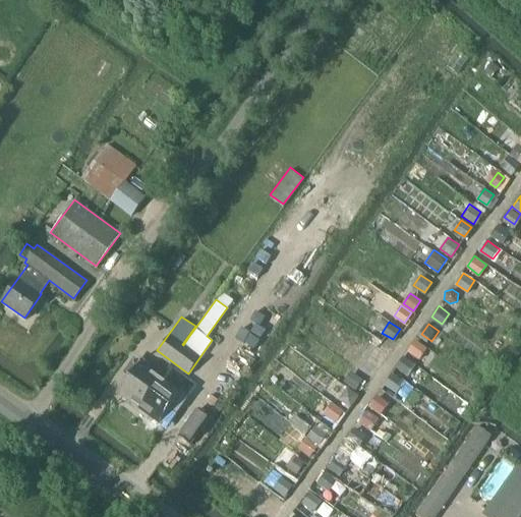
[(419,358),(426,348),(415,340),(407,350),(419,358)]
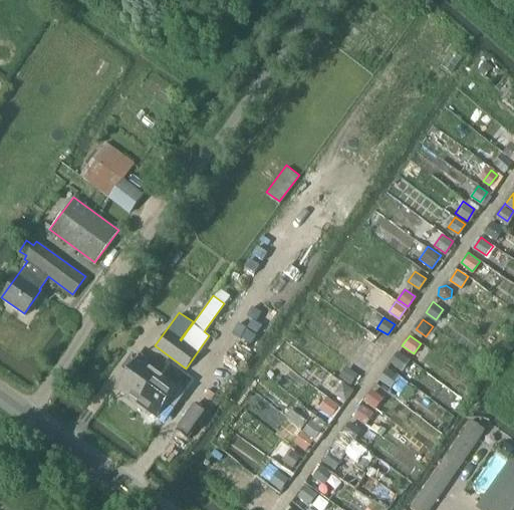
[(360,349),(359,350),(353,360),(363,367),(370,356),(361,350),(360,349)]
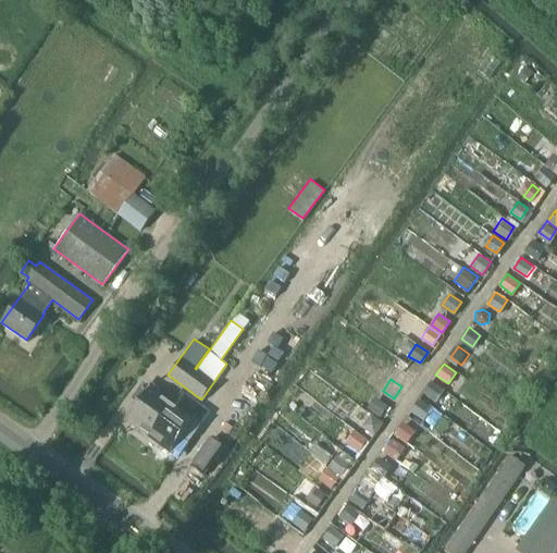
[(433,382),(424,393),(435,401),(444,390),(433,382)]
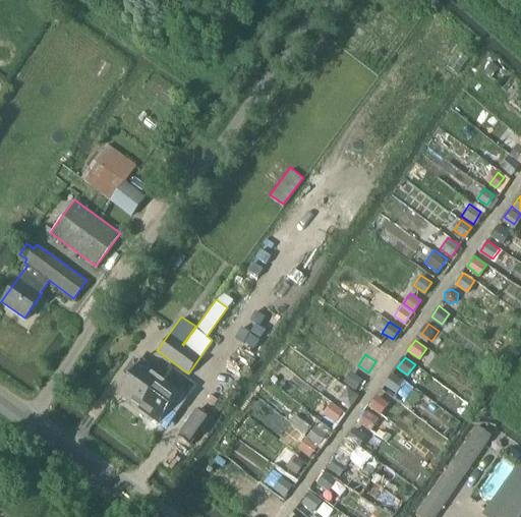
[(127,402),(137,409),(160,378),(147,367),(149,363),(142,359),(140,363),(134,359),(125,371),(130,376),(118,392),(129,400),(127,402)]
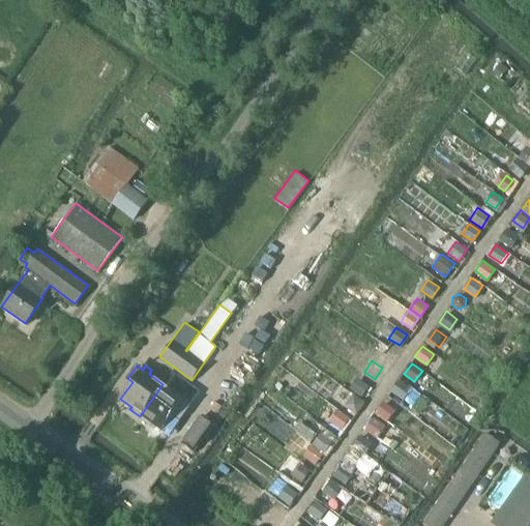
[(359,378),(352,388),(362,396),(370,385),(359,378)]
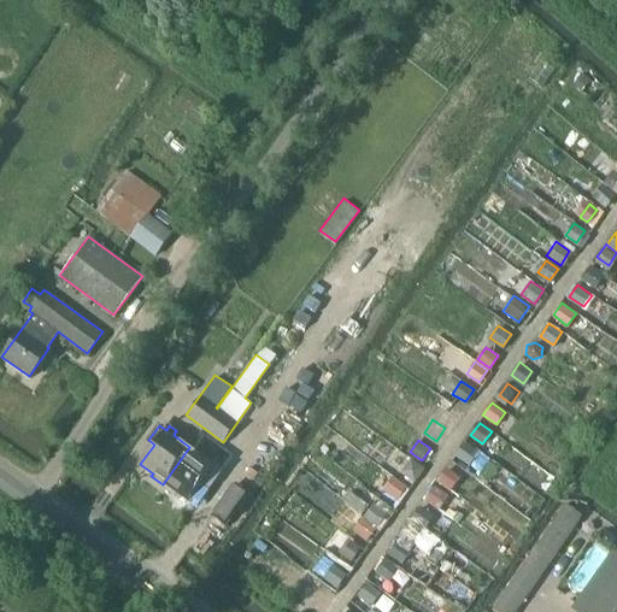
[(469,463),(477,451),(464,441),(456,453),(469,463)]
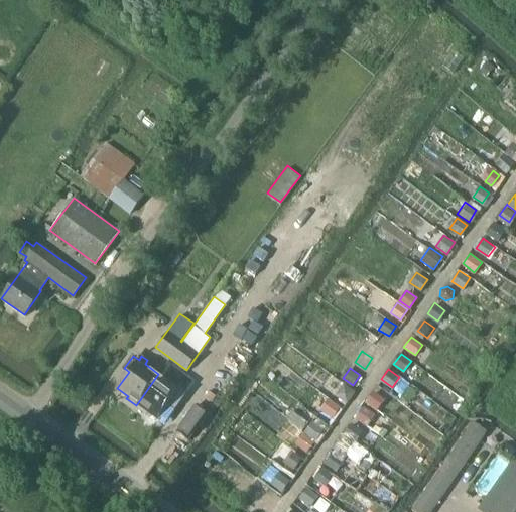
[(158,374),(136,405),(145,412),(147,410),(158,418),(169,401),(174,405),(183,392),(180,390),(185,383),(174,376),(170,382),(158,374)]
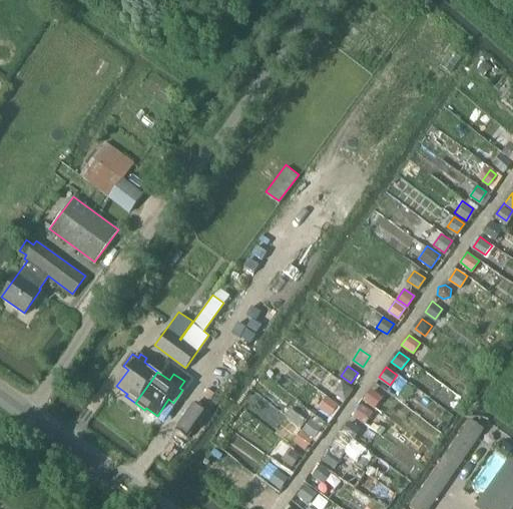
[(337,382),(329,393),(339,400),(347,389),(337,382)]
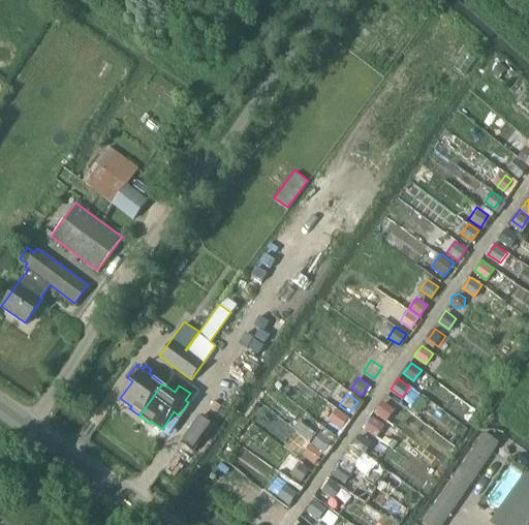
[(335,411),(328,422),(338,429),(345,419),(335,411)]
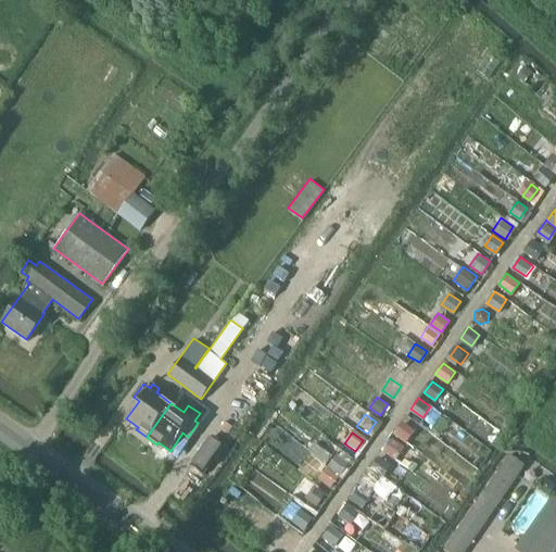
[(190,465),(202,474),(224,443),(212,435),(190,465)]
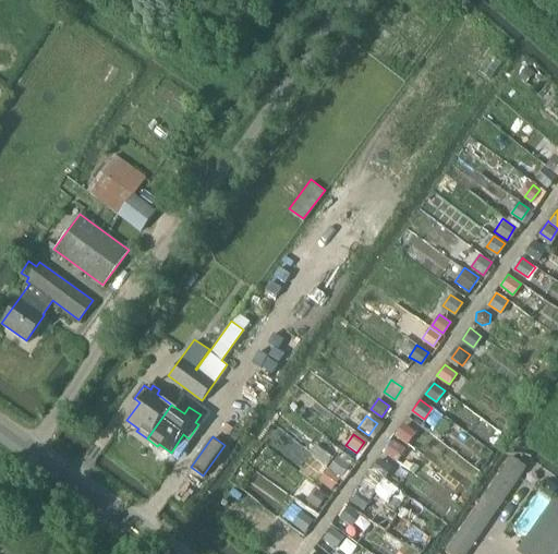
[(396,436),(387,448),(398,456),(407,445),(396,436)]
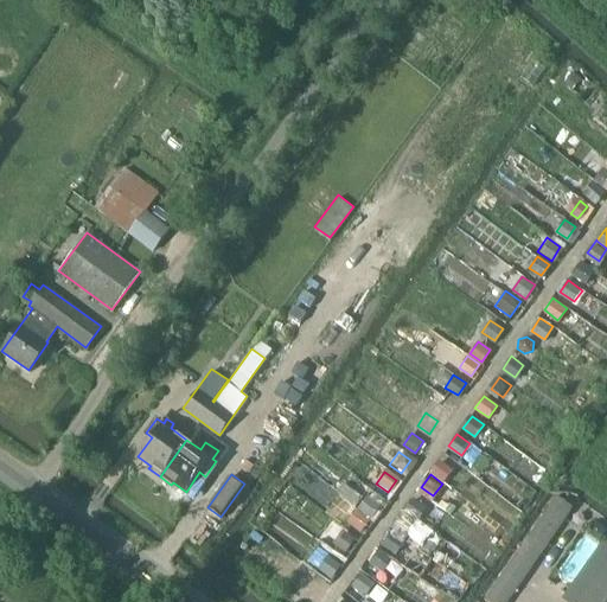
[(362,488),(358,493),(359,499),(368,506),(374,505),(377,500),(376,494),(368,487),(362,488)]
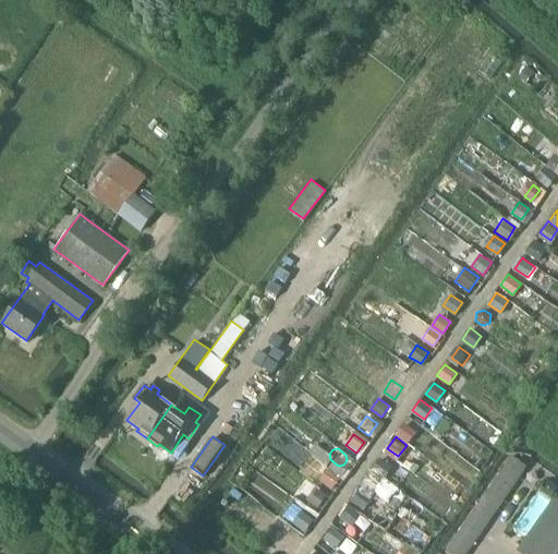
[(510,456),(484,493),(444,552),(446,553),(463,553),(499,503),(525,466),(510,456)]
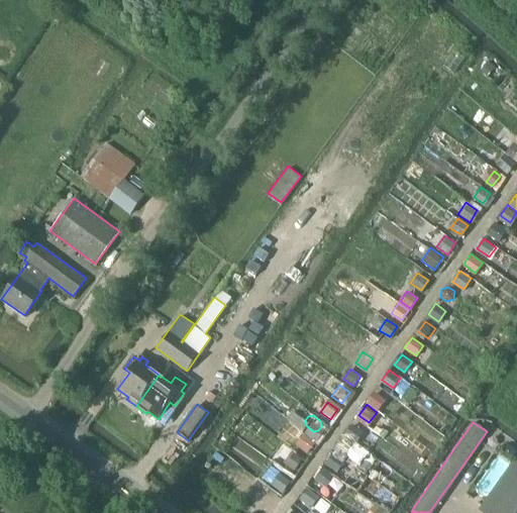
[(355,441),(363,430),(351,423),(344,434),(355,441)]
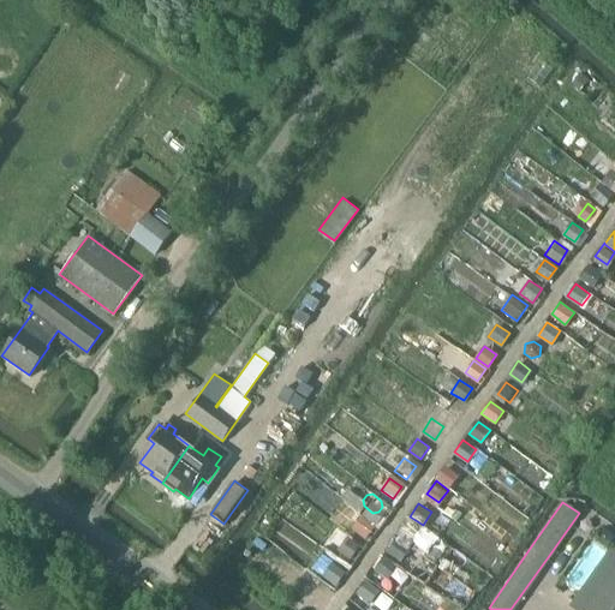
[(360,518),(350,532),(362,542),(374,527),(360,518)]
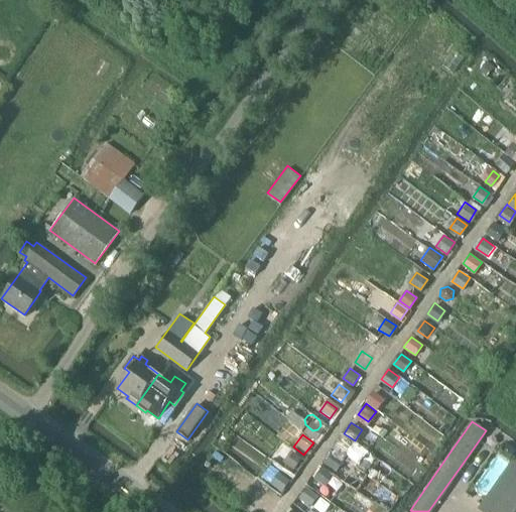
[(346,452),(353,441),(343,434),(336,444),(346,452)]
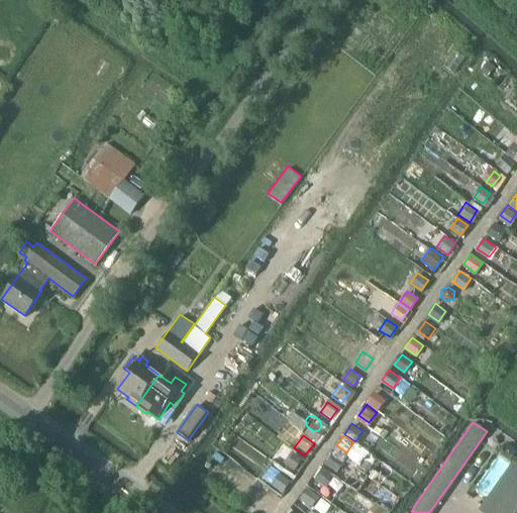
[(292,449),(283,463),(294,471),(303,457),(292,449)]
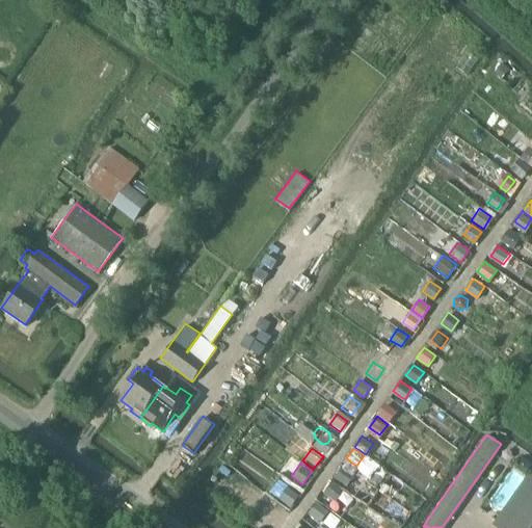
[(345,484),(353,473),(342,466),(335,476),(345,484)]
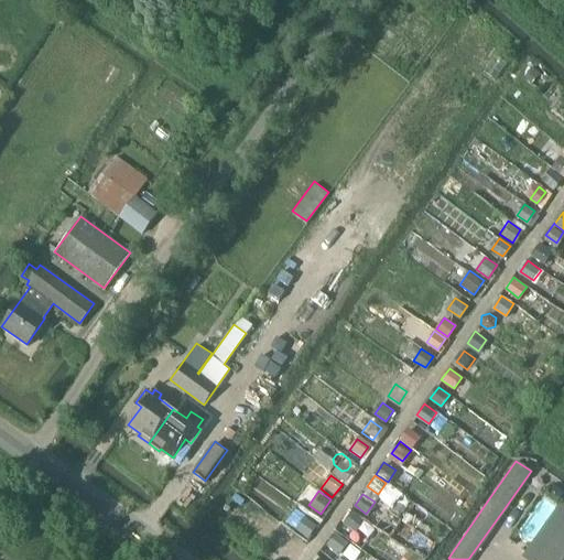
[(360,520),(349,513),(342,525),(353,531),(360,520)]
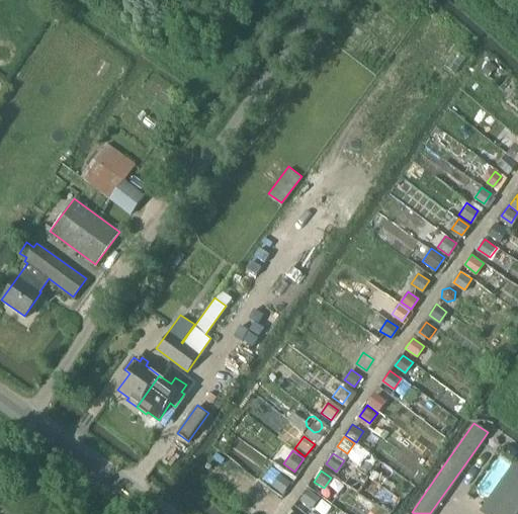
[(290,482),(279,474),(272,485),(283,493),(290,482)]
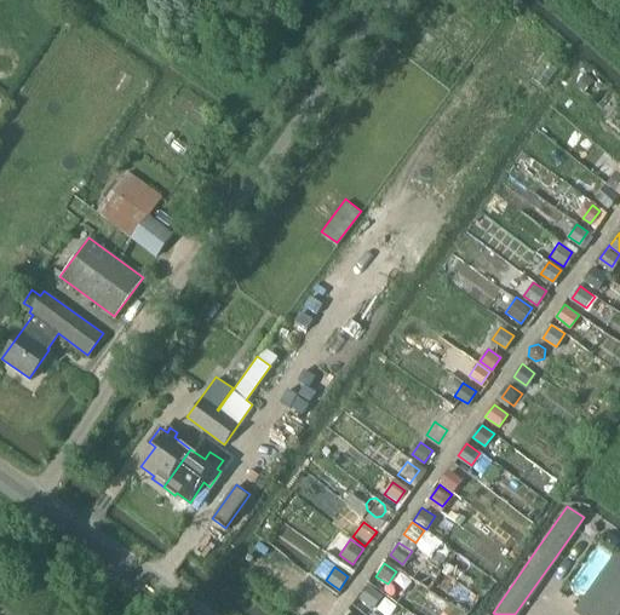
[(619,614),(619,572),(590,614),(619,614)]
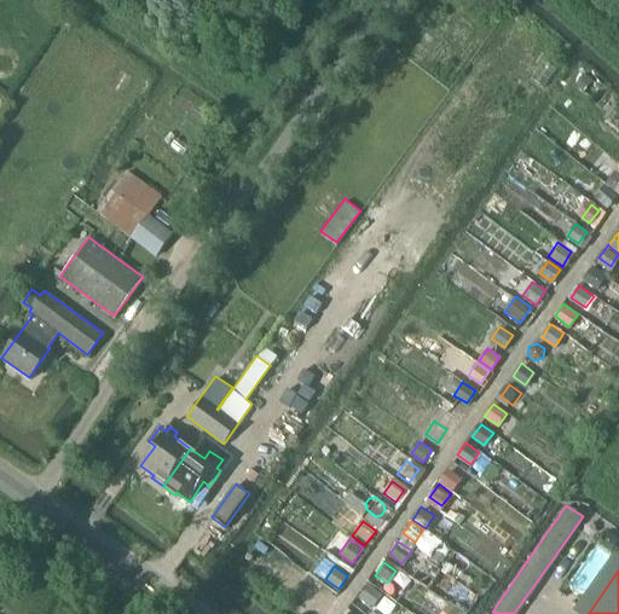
[(371,585),(362,597),(375,607),(383,594),(371,585)]
